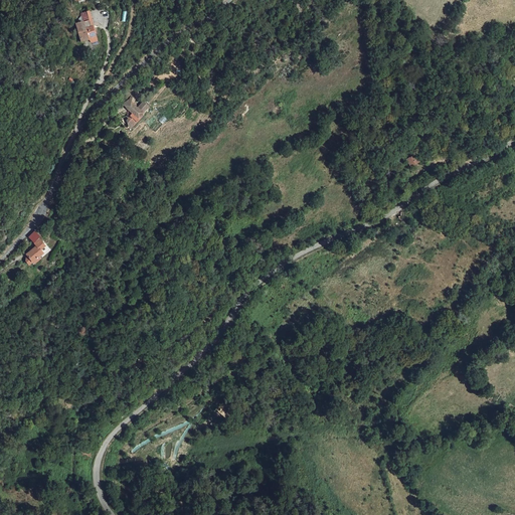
[(80,13),(83,22),(92,20),(90,11),(80,13)]
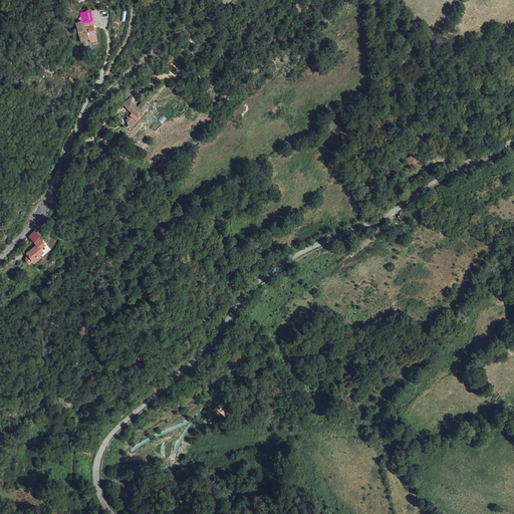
[(93,27),(91,20),(83,22),(85,30),(92,27),(93,27)]
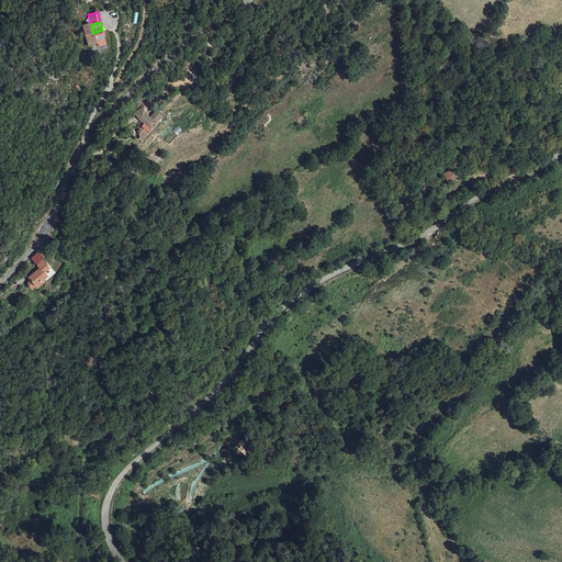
[(104,40),(101,30),(93,33),(91,24),(83,26),(88,45),(97,43),(99,43),(100,47),(105,46),(104,40)]
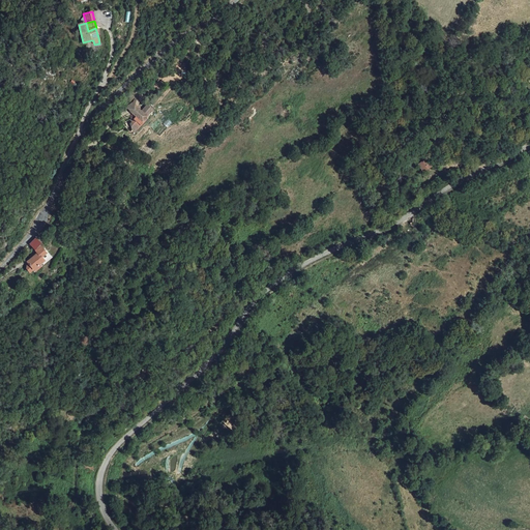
[(136,106),(133,104),(127,109),(130,112),(136,106)]
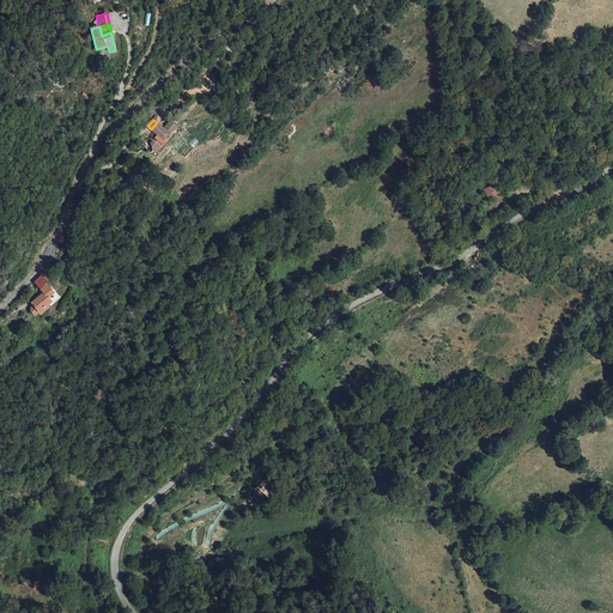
[(164,129),(159,125),(153,132),(157,135),(151,141),(153,144),(151,146),(153,152),(159,149),(178,128),(171,122),(164,129)]
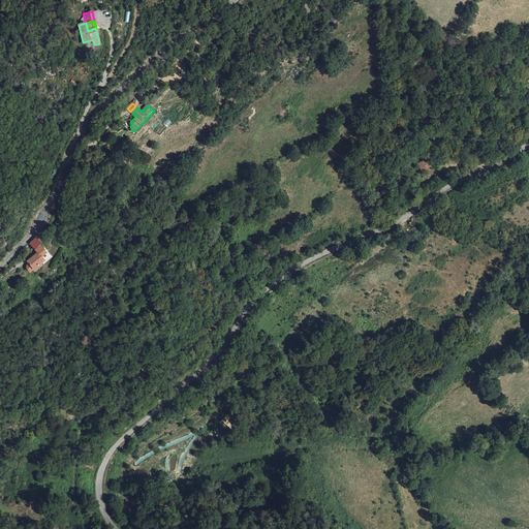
[(423,155),(427,159),(434,153),(430,148),(423,155)]
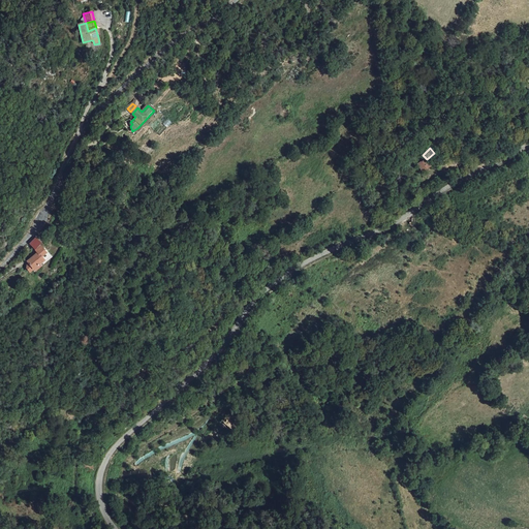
[(425,159),(416,163),(422,173),(430,168),(425,159)]
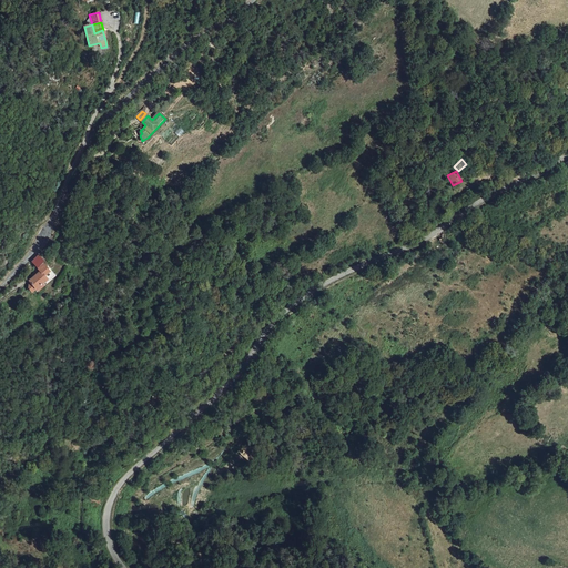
[(39,267),(41,271),(44,274),(50,270),(43,263),(46,261),(40,255),(32,262),(39,267)]
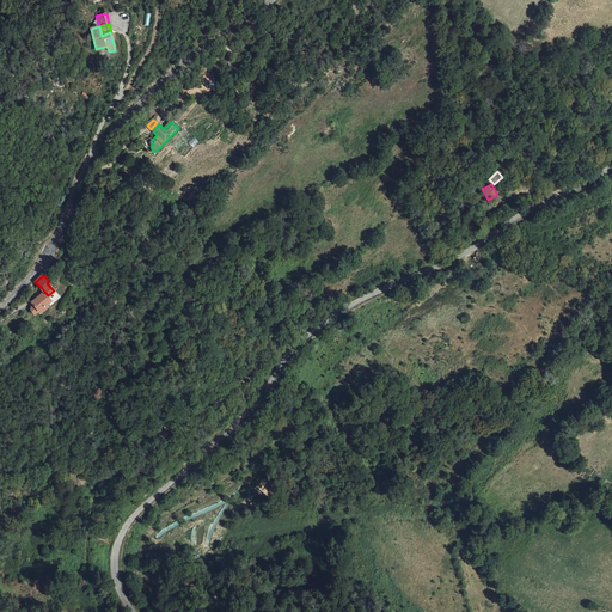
[(35,299),(36,300),(44,292),(42,288),(34,297),(35,299)]
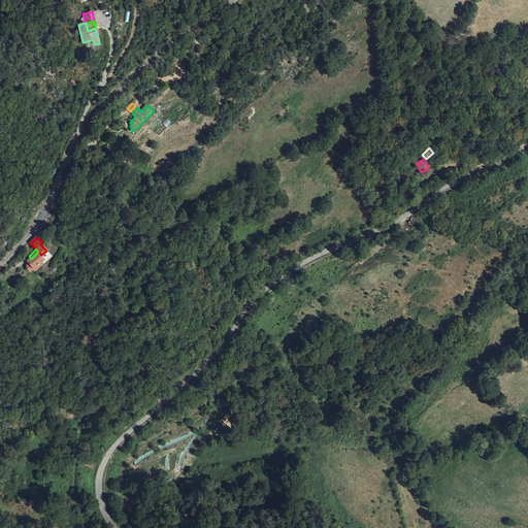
[(44,260),(41,255),(38,252),(31,259),(30,258),(27,260),(28,261),(29,263),(26,265),(27,266),(27,267),(26,268),(27,269),(30,272),(44,260)]
